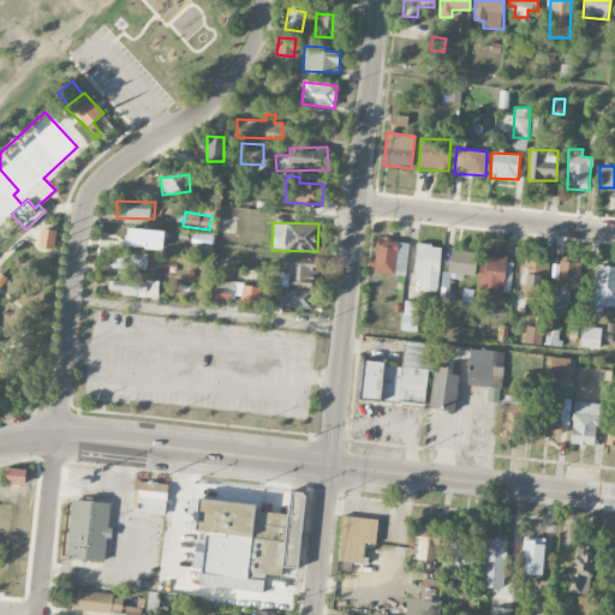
[(36,227),(53,230),(49,249),(34,246),(36,227)]
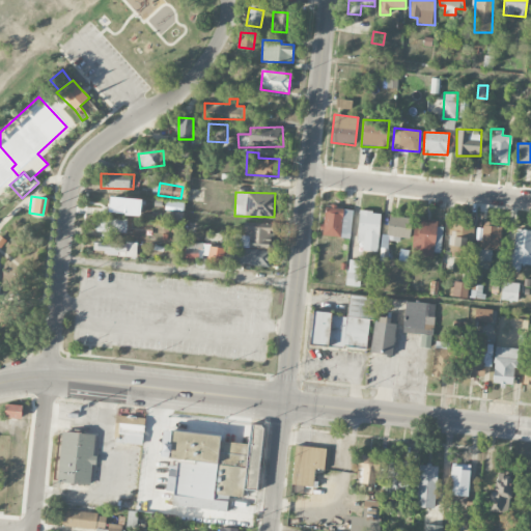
[(184,211),(185,201),(166,201),(165,210),(184,211)]
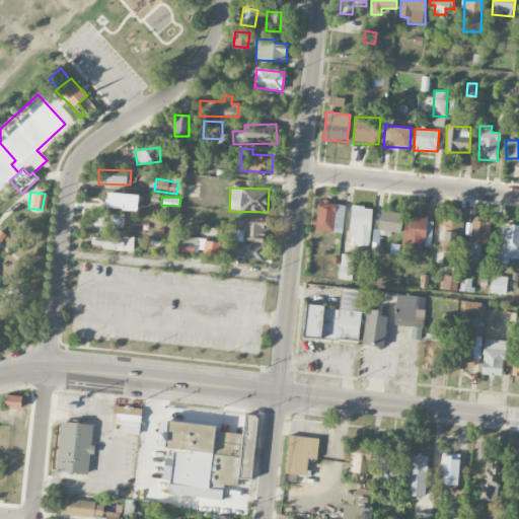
[(343,232),(345,204),(317,202),(316,231),(343,232)]
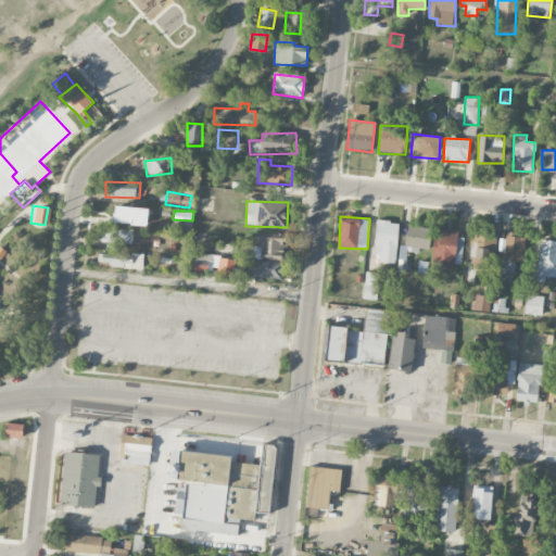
[(396,264),(397,222),(376,220),(375,253),(380,253),(379,263),(396,264)]
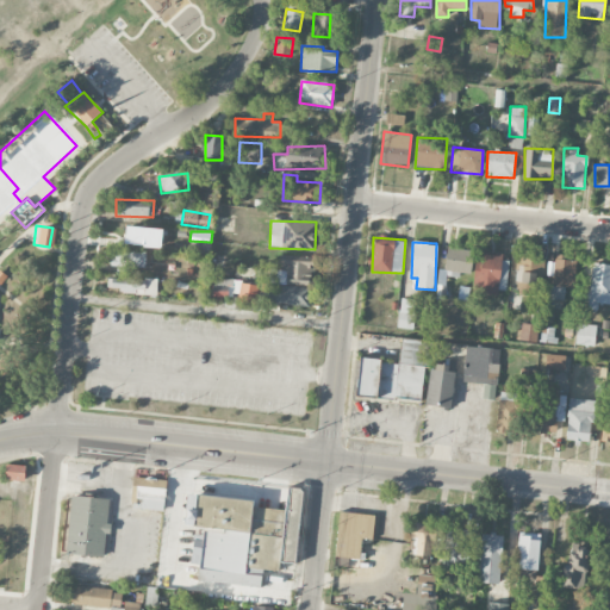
[(439,269),(437,286),(444,287),(446,277),(459,278),(459,273),(471,274),(473,250),(447,248),(444,271),(439,269)]
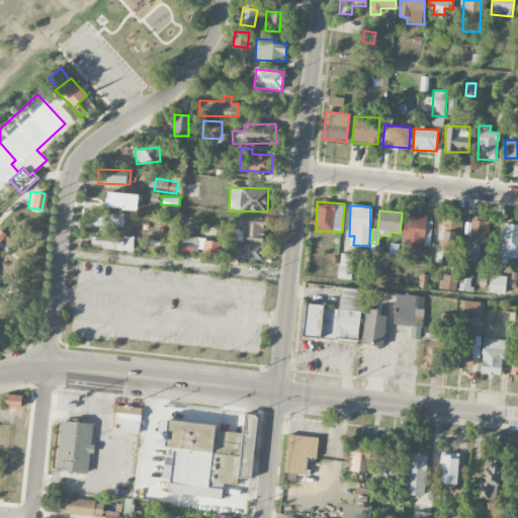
[(93,227),(123,228),(124,212),(94,211),(93,227)]
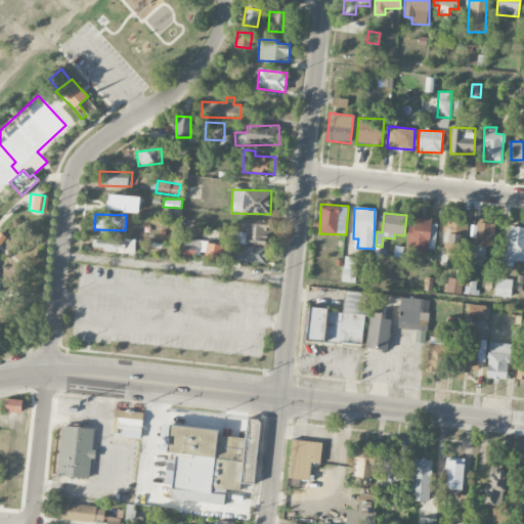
[(430,217),(409,216),(407,252),(429,253),(430,217)]
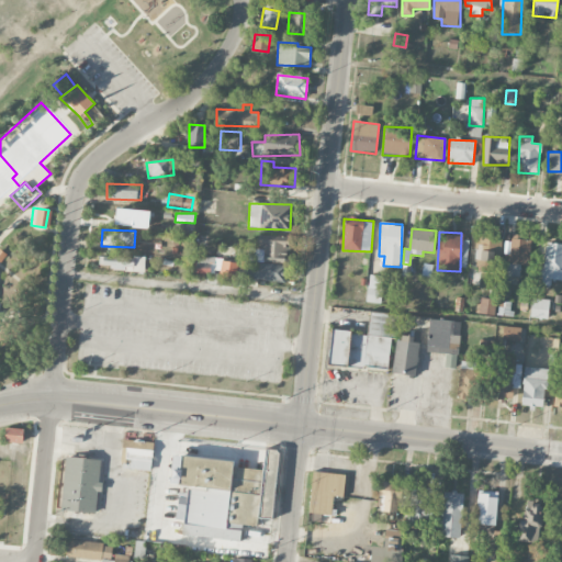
[(501,238),(476,237),(475,272),(499,273),(501,238)]
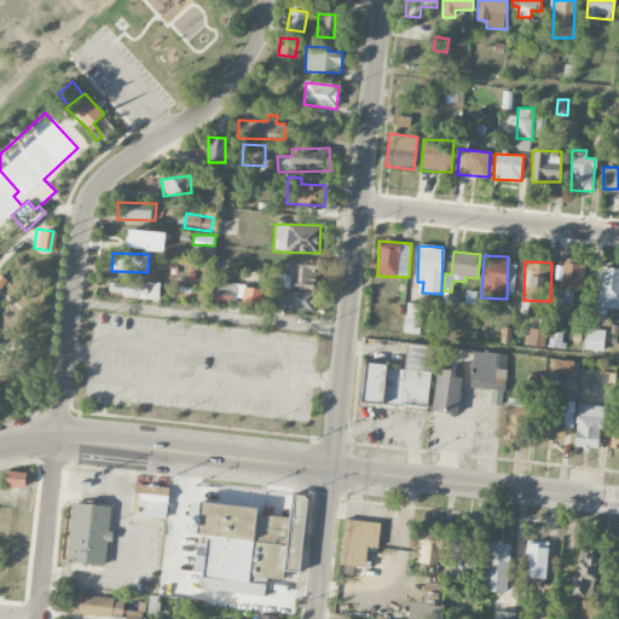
[(584,261),(561,261),(560,302),(583,302),(584,261)]
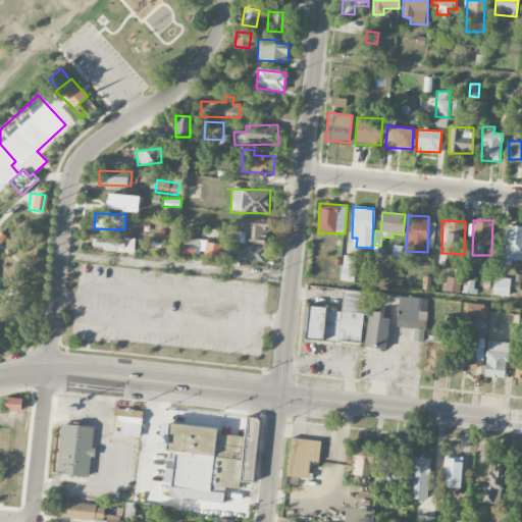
[(230,244),(229,260),(265,262),(267,225),(237,223),(237,233),(244,233),(243,244),(230,244)]
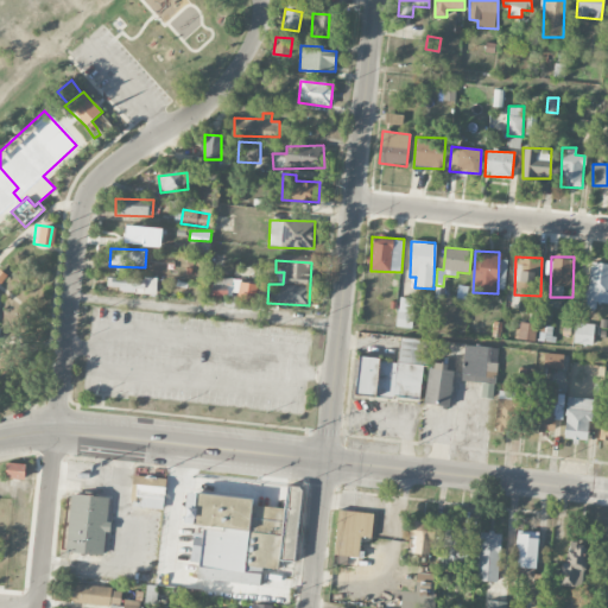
[(607,305),(607,263),(589,263),(587,305),(607,305)]
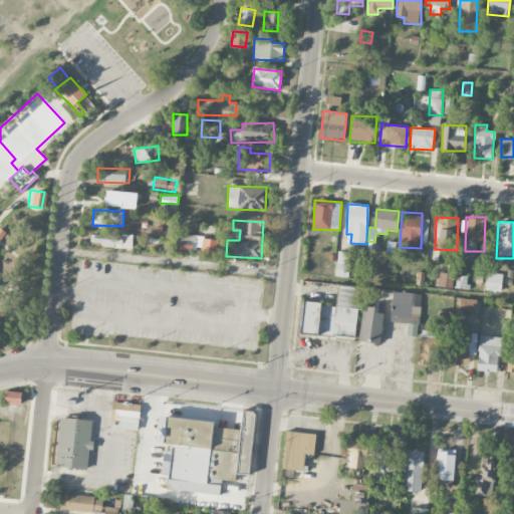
[(133,236),(90,234),(90,246),(132,248),(133,236)]
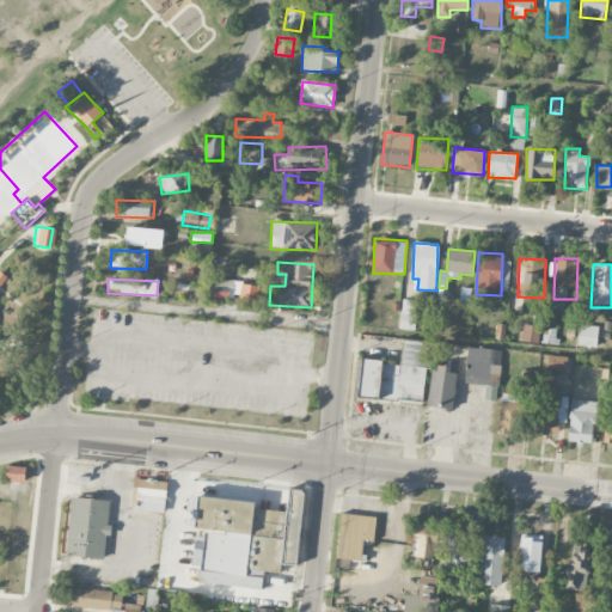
[(214,280),(214,299),(228,300),(230,281),(214,280)]
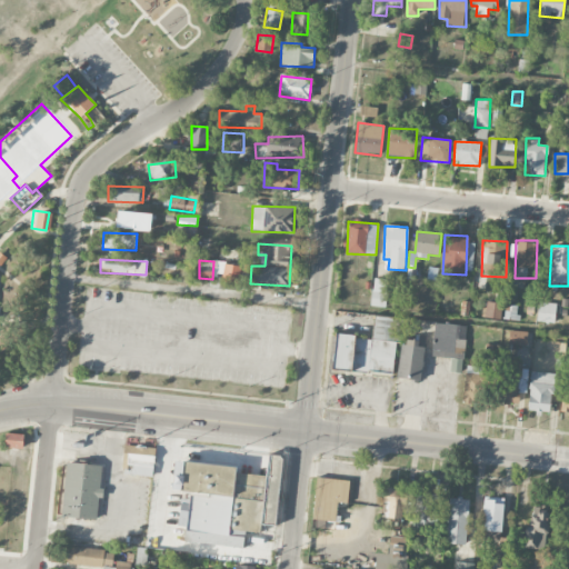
[(240,265),(223,265),(222,283),(240,283),(240,265)]
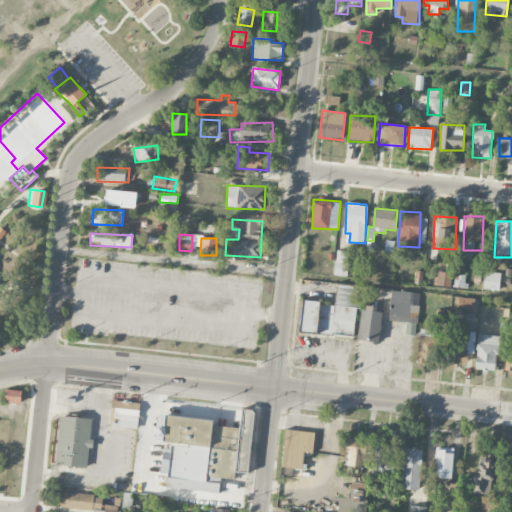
[(346,277),(349,251),(336,250),(333,275),(346,277)]
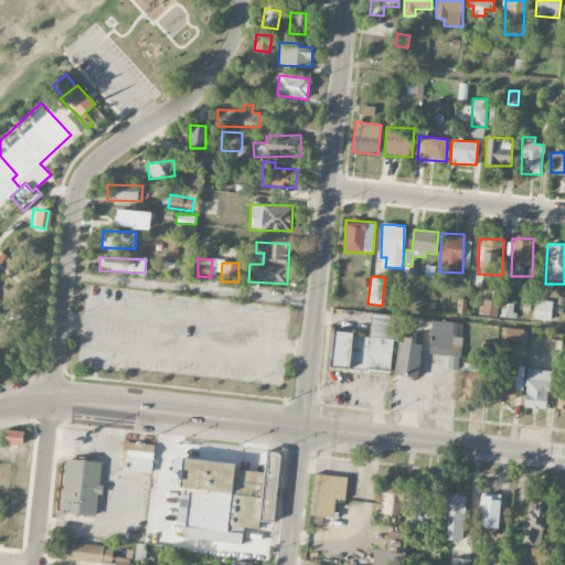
[(499,301),(481,299),(479,315),(497,317),(499,301)]
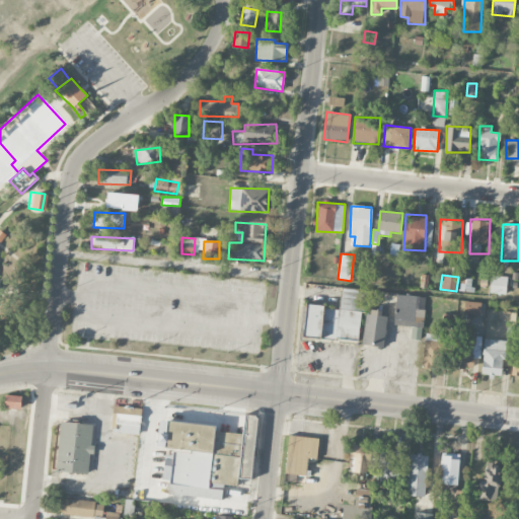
[(489,292),(505,294),(507,278),(492,276),(489,292)]
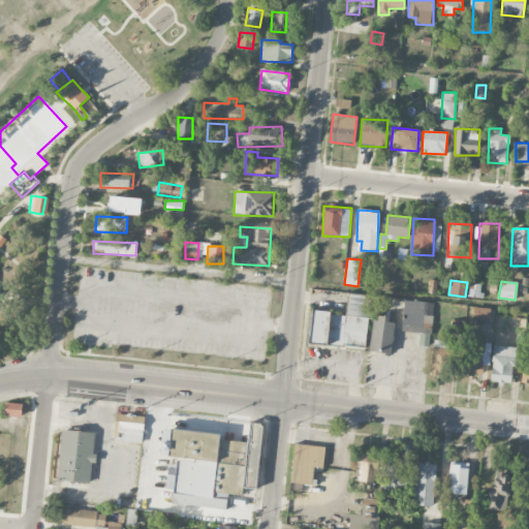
[(311,309),(331,311),(330,314),(345,315),(348,292),(376,297),(373,319),(367,318),(364,350),(307,344),(311,309)]
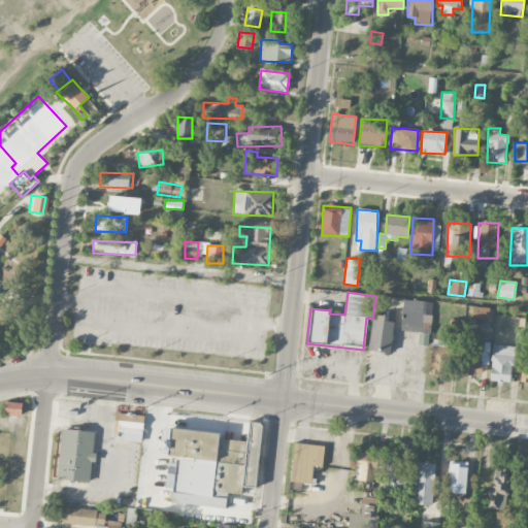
[(401,331),(422,332),(423,315),(432,315),(433,301),(402,300),(401,331)]
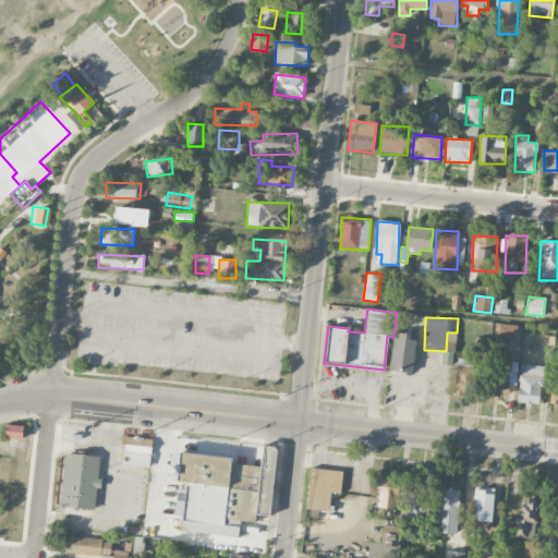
[(517,325),(499,325),(499,338),(517,338),(517,325)]
